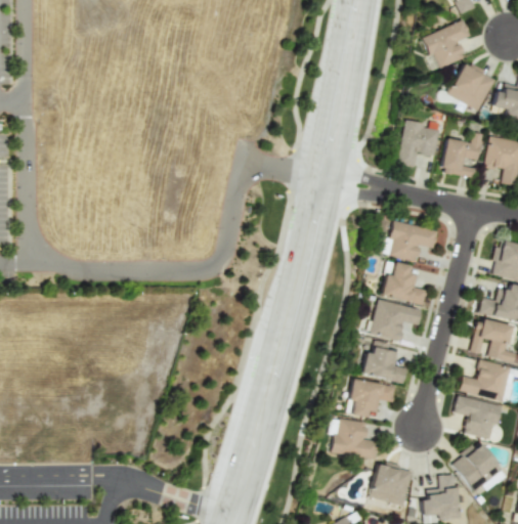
[(454,0),(461,14),(475,7),(471,0),(454,0)]
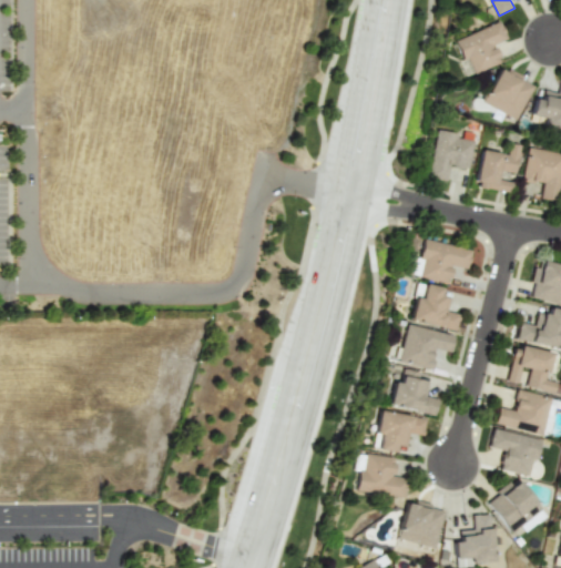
[(510,39),(502,21),(458,40),(466,60),(471,58),(478,73),(503,62),(497,44),(510,39)]
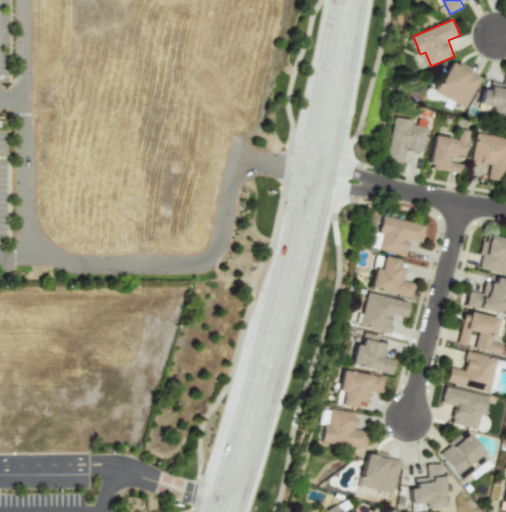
[(437,92),(468,108),(485,76),(461,63),(460,66),(453,62),(437,92)]
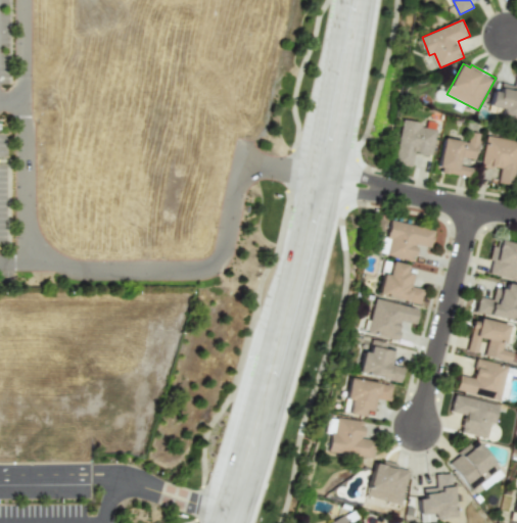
[(492,105),(507,109),(505,114),(516,117),(516,86),(505,83),(503,92),(496,91),(492,105)]
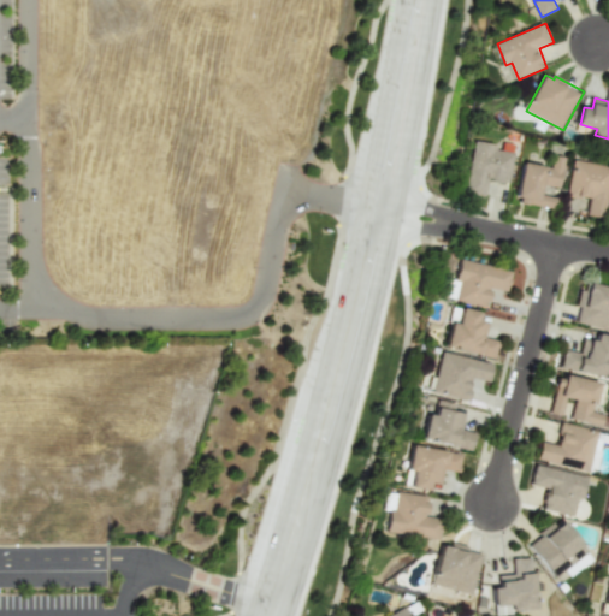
[(467,191),(489,195),(491,181),(512,184),(518,153),(498,149),(500,144),(477,141),(467,191)]
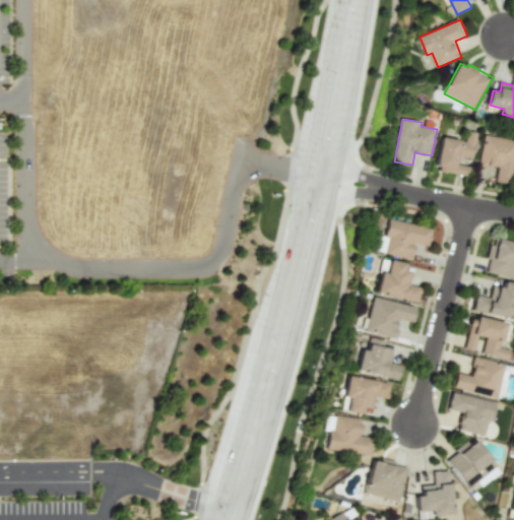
[(474,158),(479,132),(469,131),(468,141),(443,137),(438,171),(470,176),(471,166),(457,164),(459,155),(474,158)]
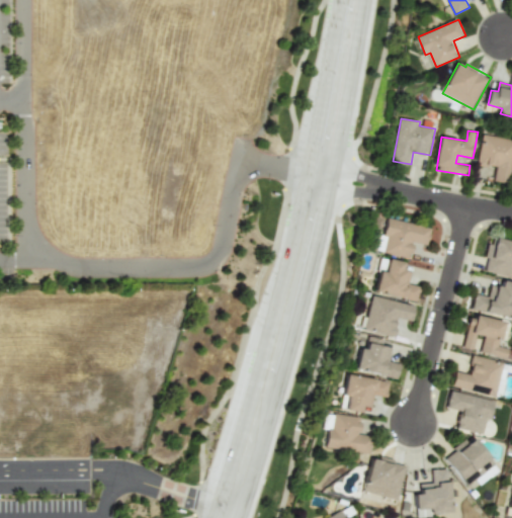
[(511,139),(485,135),(480,164),(498,168),(496,181),(511,183),(511,139)]
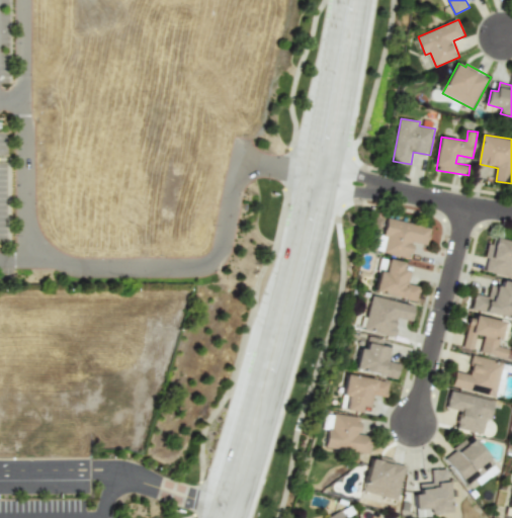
[(386,253),(412,258),(415,242),(429,246),(433,228),(390,219),(386,236),(390,237),(386,253)]
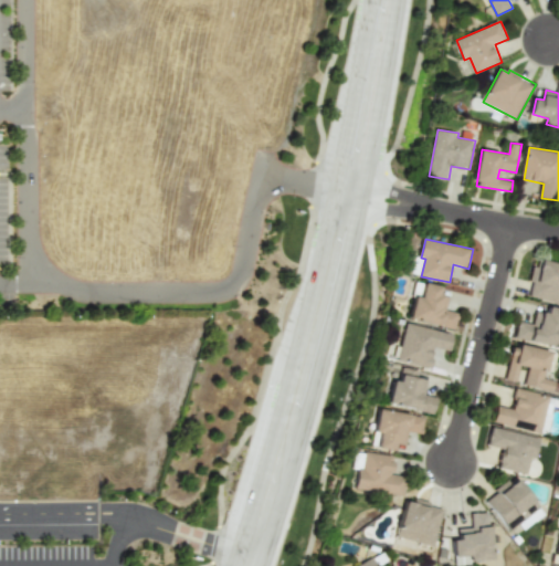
[(558,263),(539,260),(531,297),(558,302),(558,263)]
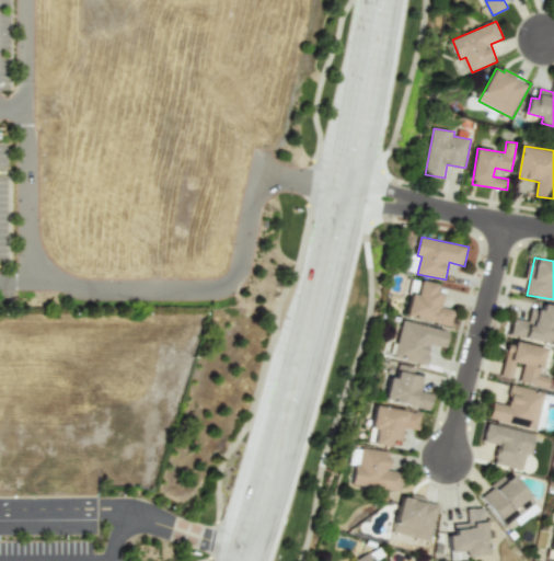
[(414,294),(408,317),(453,328),(458,310),(445,307),(448,294),(438,292),(439,284),(423,281),(419,295),(414,294)]
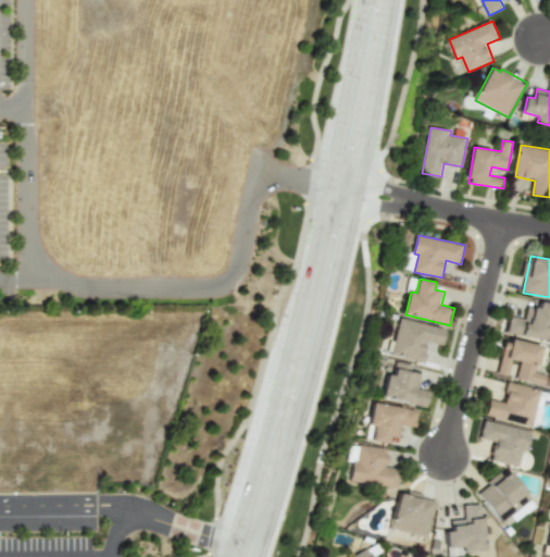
[(510,332),(549,342),(549,304),(541,301),(540,308),(529,306),(527,319),(513,316),(510,332)]
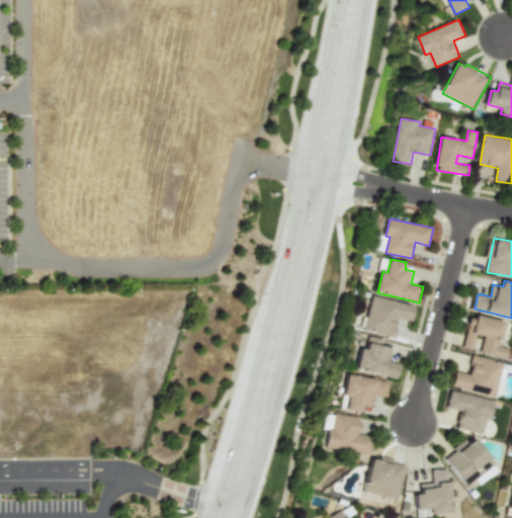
[(417,306),(374,296),(366,331),(397,337),(401,318),(414,321),(417,306)]
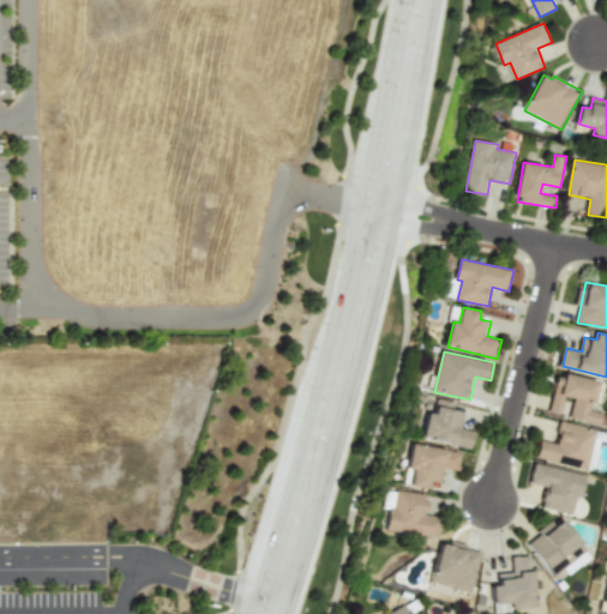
[(572,419),(604,425),(606,413),(594,410),(600,381),(560,373),(552,413),(564,415),(568,397),(577,399),(572,419)]
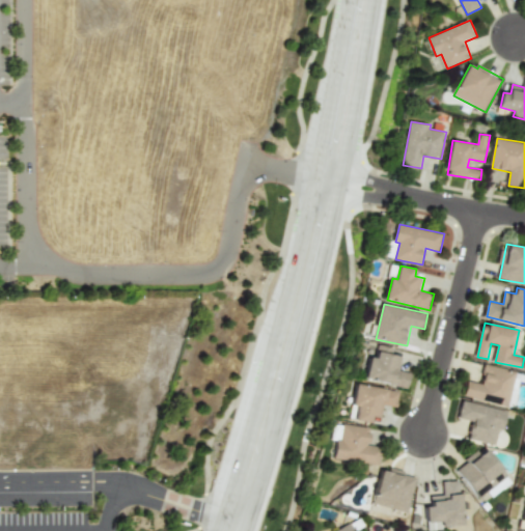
[(368,380),(410,388),(413,373),(402,370),(404,357),(375,351),(368,380)]
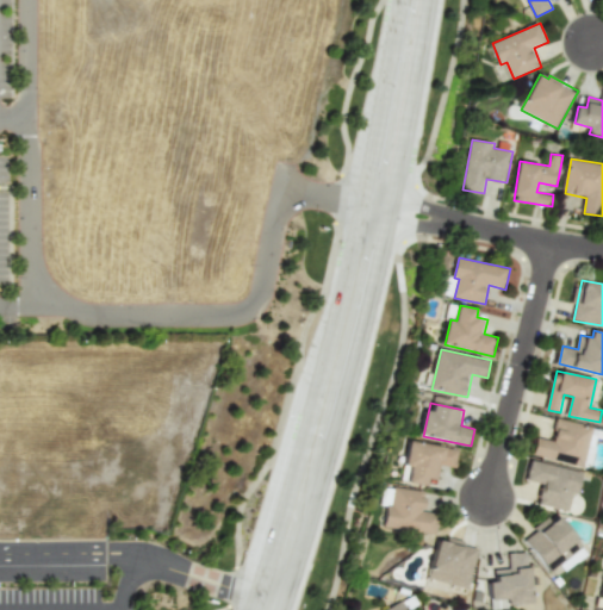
[(535,455),(594,468),(602,429),(560,419),(555,441),(540,437),(535,455)]
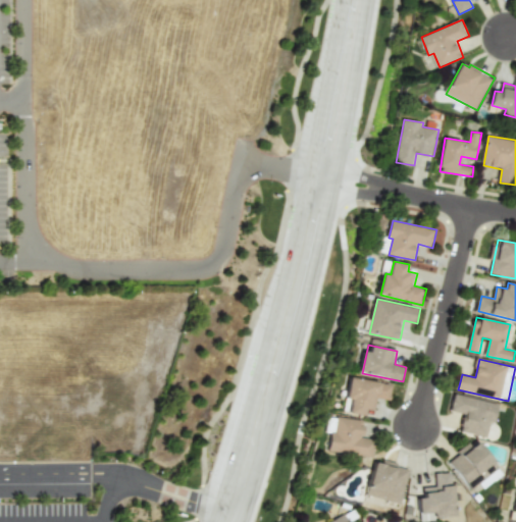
[(395,384),(352,377),(349,398),(354,399),(352,413),(366,416),(367,409),(377,411),(379,398),(393,400),(395,384)]
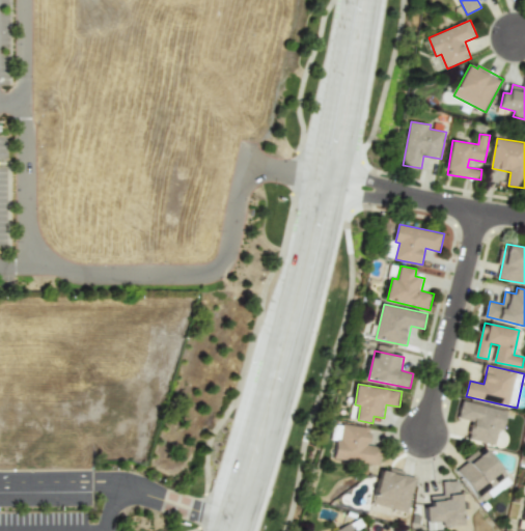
[(497,445),(500,429),(504,430),(508,411),(465,401),(461,418),(474,421),(471,440),(497,445)]
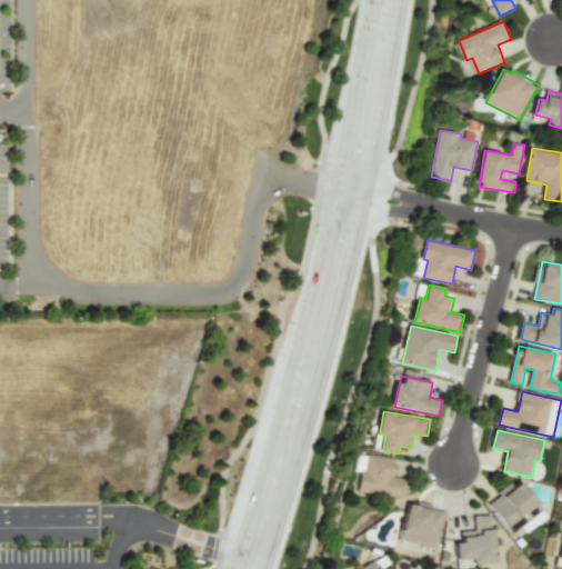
[(409,498),(411,479),(397,477),(399,458),(360,453),(359,470),(363,471),(361,492),(409,498)]
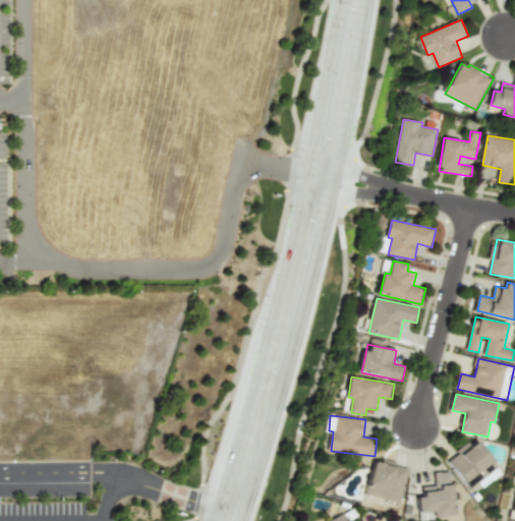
[(477,495),(505,473),(476,439),(449,460),(477,495)]
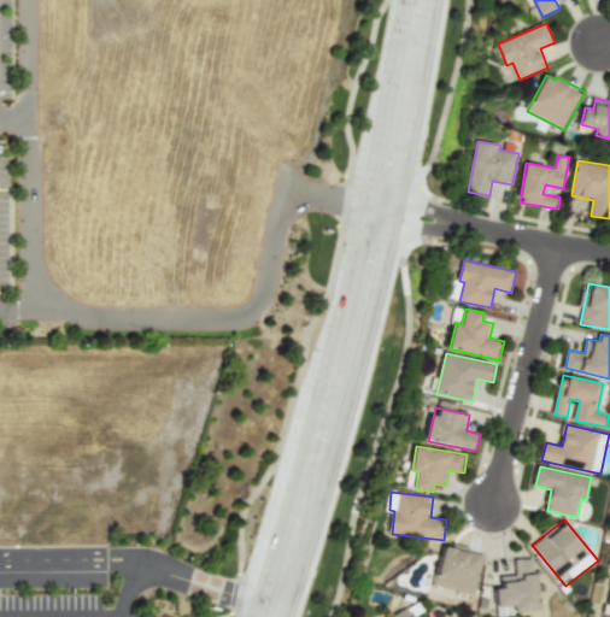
[(476,595),(487,554),(446,542),(435,585),(476,595)]
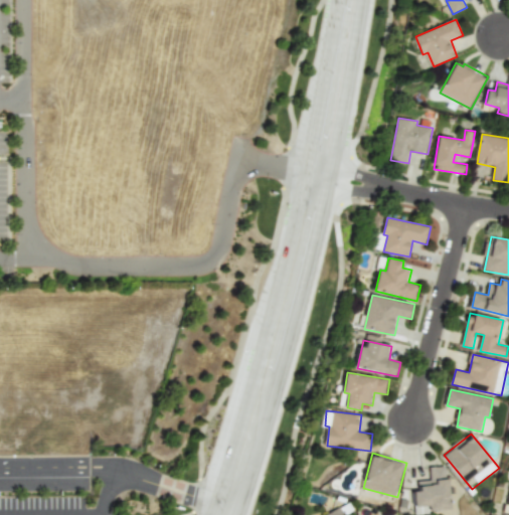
[(432,467),(433,480),(420,481),(420,491),(415,491),(416,514),(432,513),(432,510),(451,509),(448,466),(432,467)]
